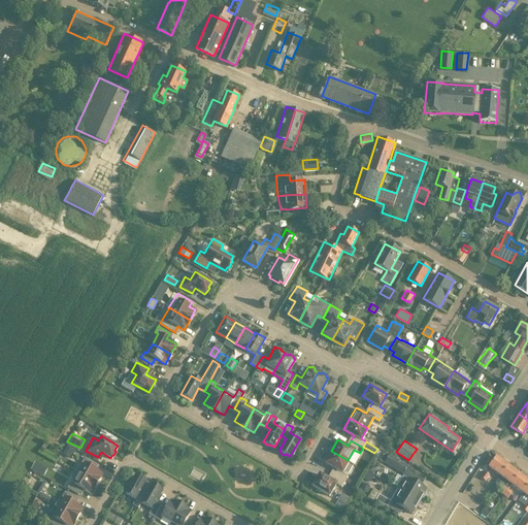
[(66,445),(63,452),(69,456),(73,449),(66,445)]
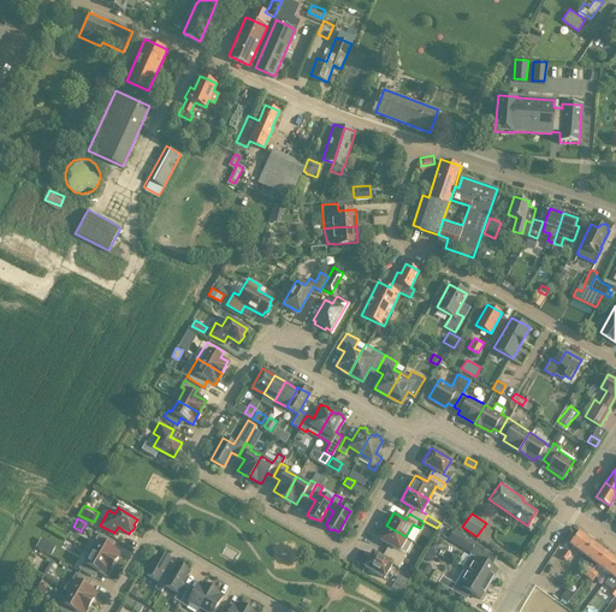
[(391,545),(388,552),(402,559),(406,553),(398,550),(406,536),(386,526),(379,539),(391,545)]
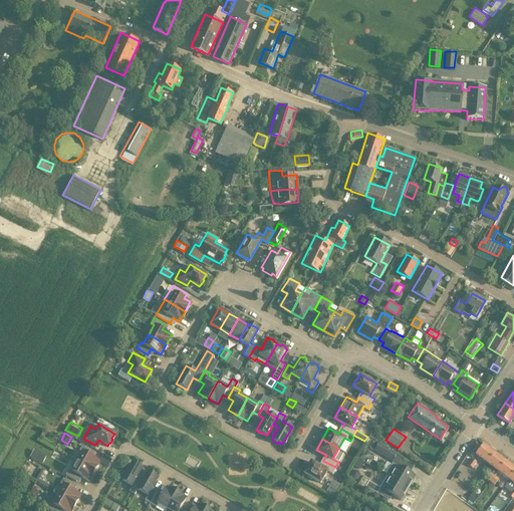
[(374,439),(370,446),(393,460),(397,452),(374,439)]
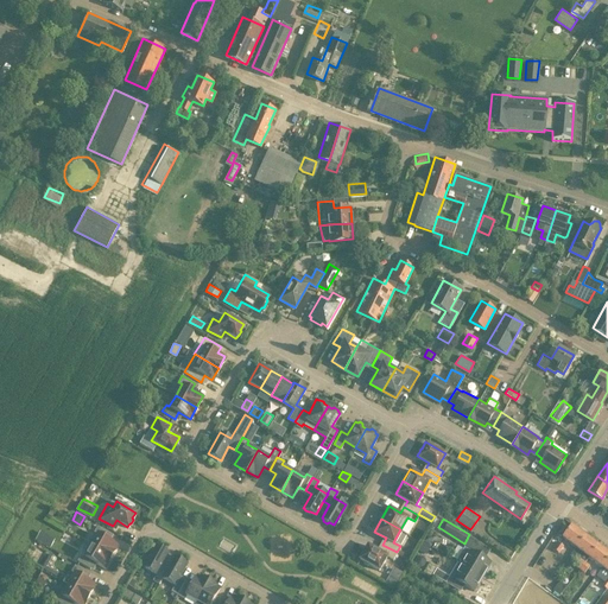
[(562,535),(558,541),(563,545),(565,546),(569,541),(576,546),(584,534),(571,523),(562,535)]
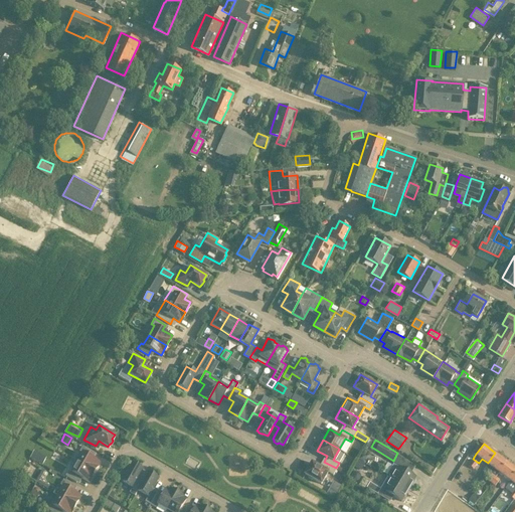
[(81,452),(76,461),(94,471),(100,462),(90,456),(93,451),(81,445),(78,450),(81,452)]
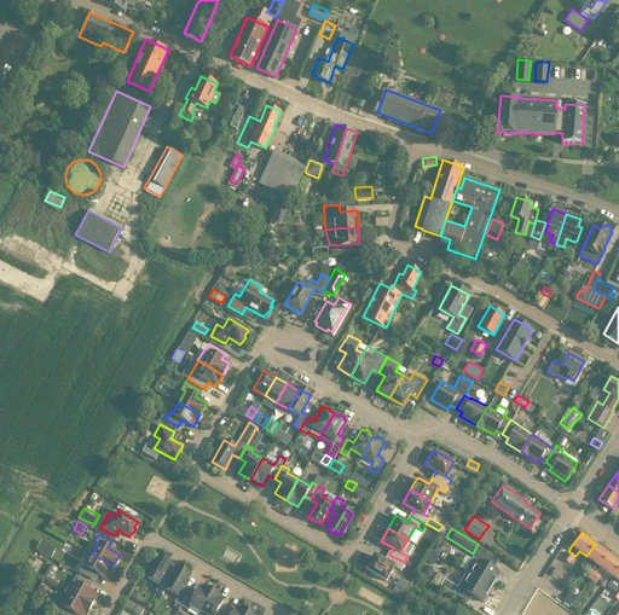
[(56,547),(48,543),(44,551),(51,555),(56,547)]
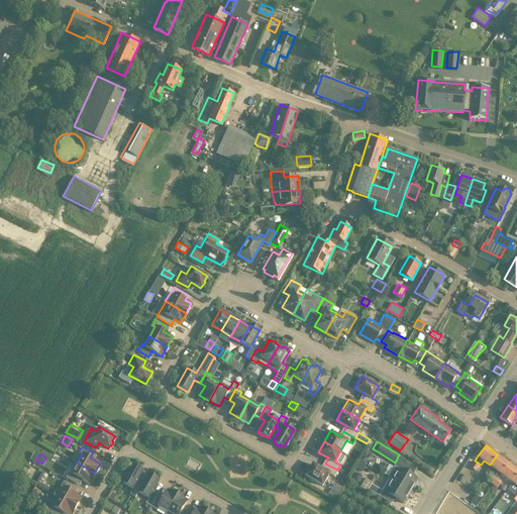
[(497,454),(490,465),(501,473),(508,463),(497,454)]
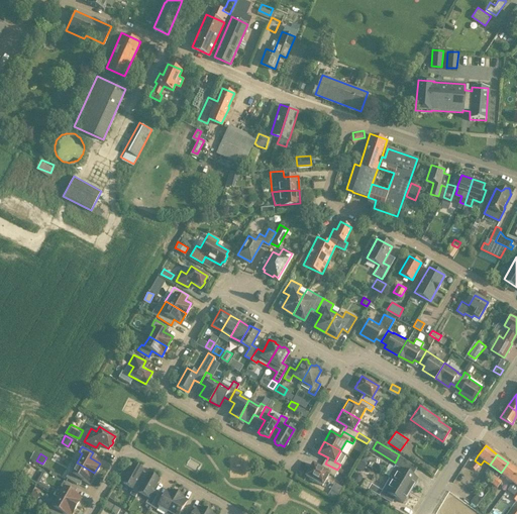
[(367,463),(359,459),(355,467),(363,470),(367,463)]
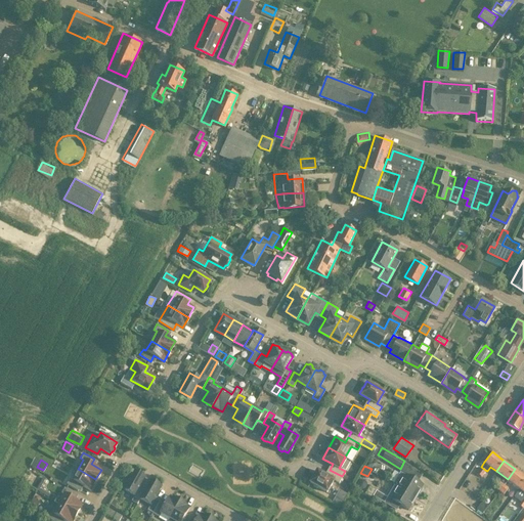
[(95,479),(78,469),(72,479),(69,477),(66,482),(77,489),(80,484),(90,489),(95,479)]
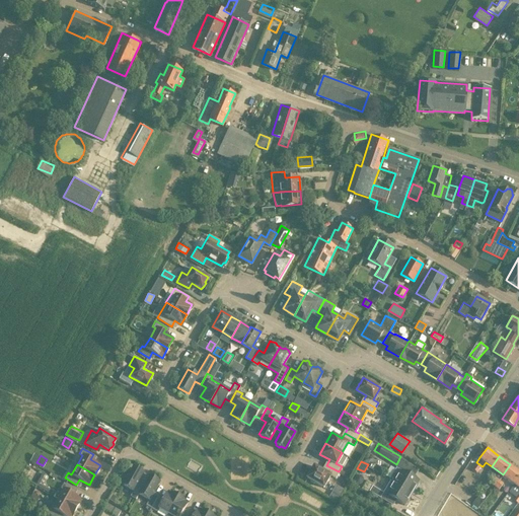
[(336,477),(339,471),(326,465),(323,470),(313,464),(306,476),(323,487),(329,474),(336,477)]
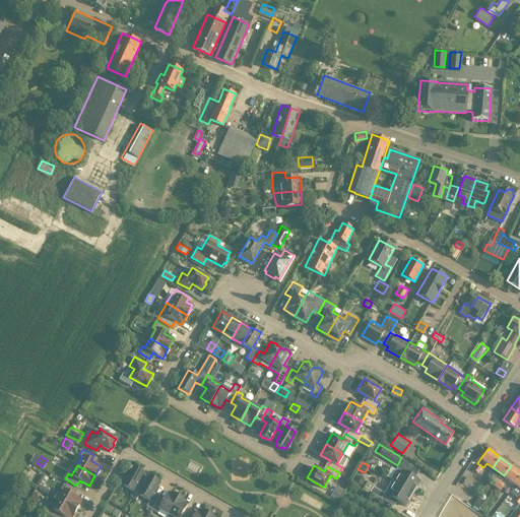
[(504,483),(511,489),(519,476),(519,471),(511,465),(504,475),(500,479),(496,486),(500,489),(504,483)]
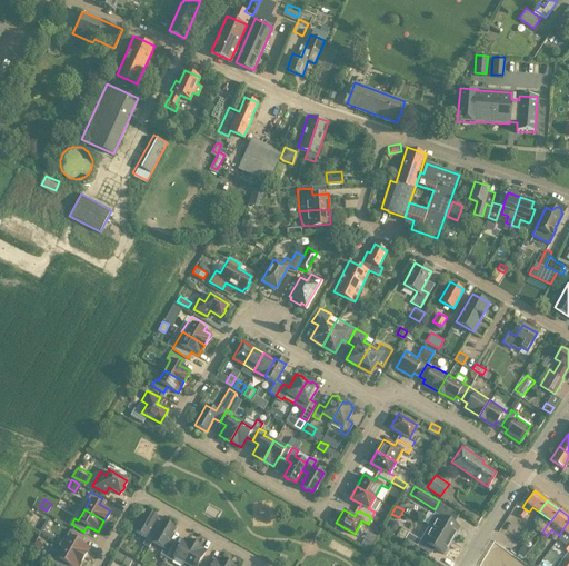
[(142,543),(148,546),(155,534),(149,530),(157,517),(155,516),(155,515),(151,513),(150,514),(146,512),(143,515),(141,515),(140,518),(140,519),(135,530),(146,537),(142,543)]
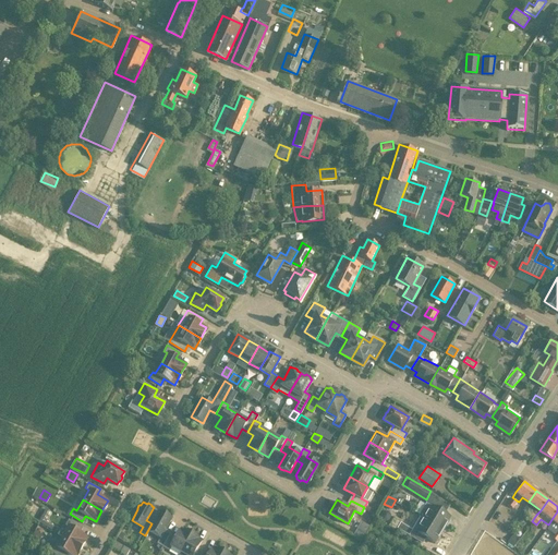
[(419,514),(420,515),(423,517),(443,529),(450,516),(426,502),(419,514)]
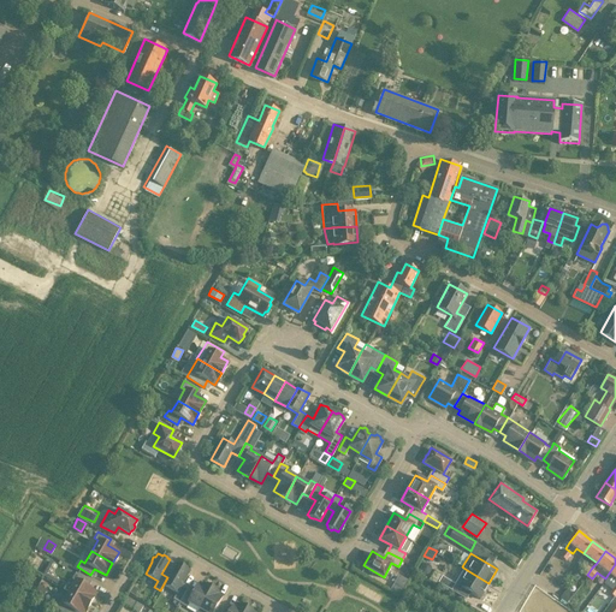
[(42,575),(57,583),(58,581),(47,574),(54,562),(51,560),(42,575)]
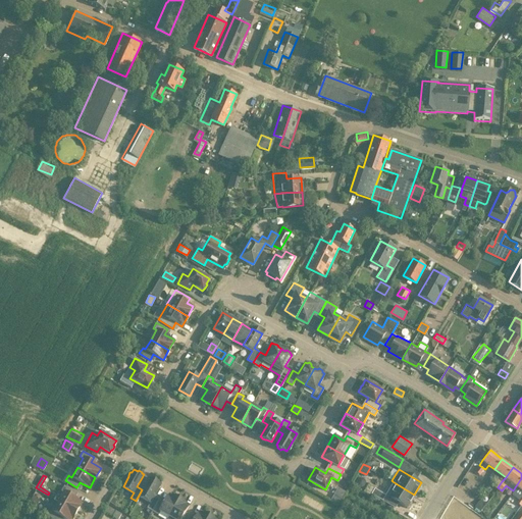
[(149,477),(142,489),(136,501),(139,496),(149,502),(146,507),(152,510),(158,499),(153,496),(160,483),(158,482),(158,481),(155,479),(153,480),(149,477)]
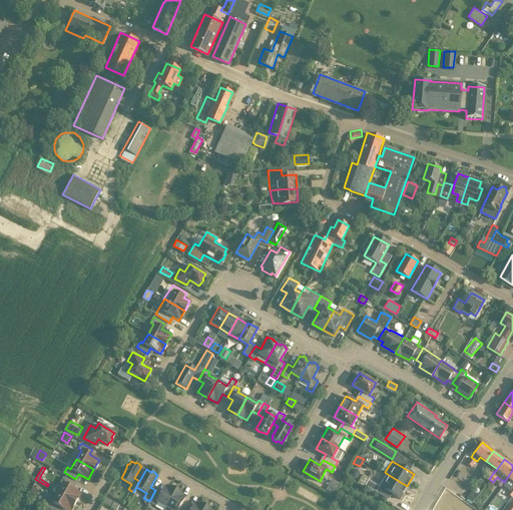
[(485,476),(489,479),(493,473),(490,470),(485,476)]
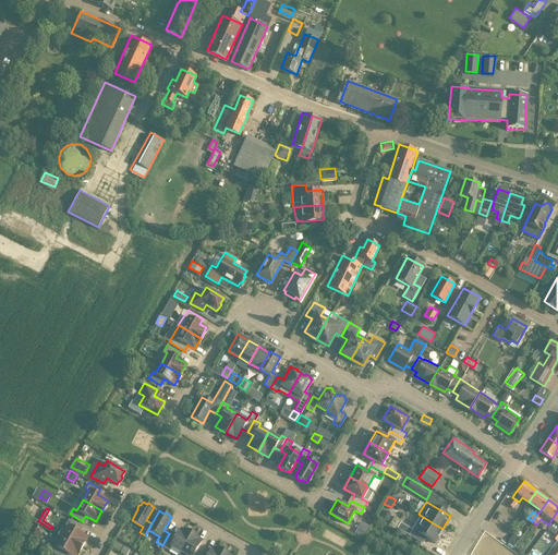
[(547,527),(555,533),(557,530),(557,511),(548,525),(547,527)]
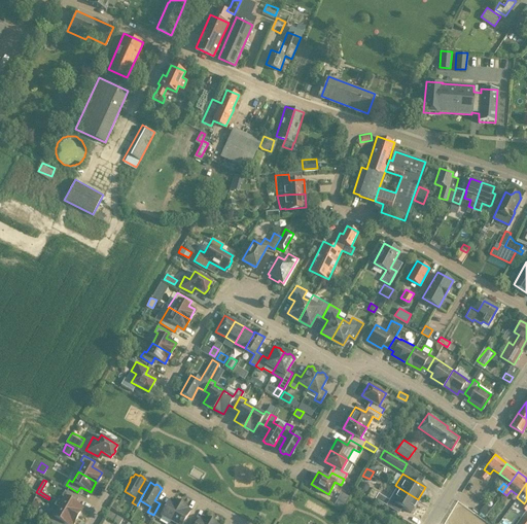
[(27,499),(31,492),(22,487),(18,494),(27,499)]
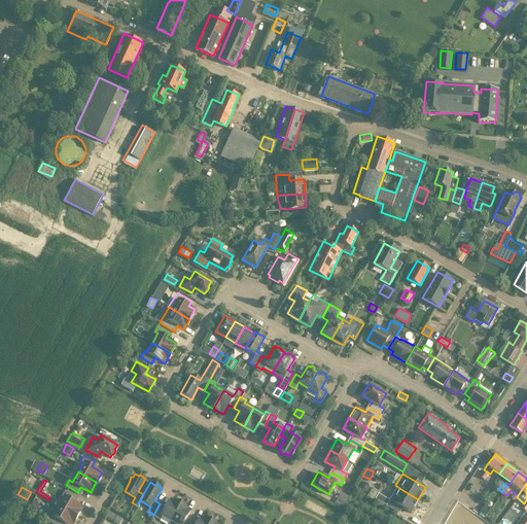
[(399,488),(392,500),(411,511),(418,499),(399,488)]
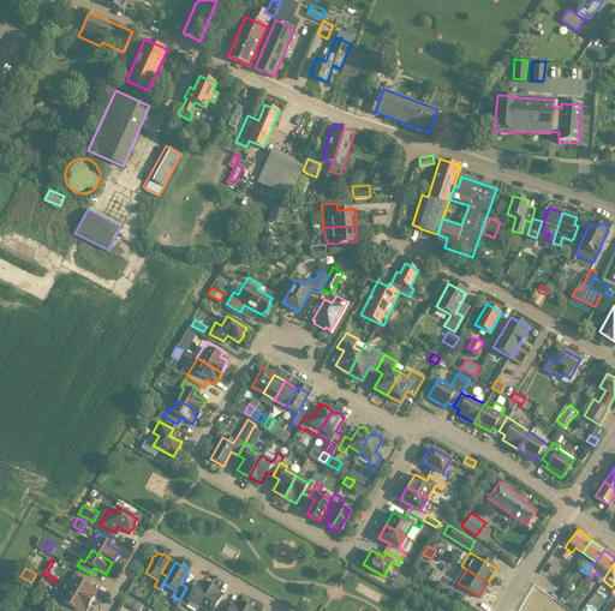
[(75,579),(69,589),(89,601),(96,591),(84,583),(88,577),(75,570),(71,576),(75,579)]
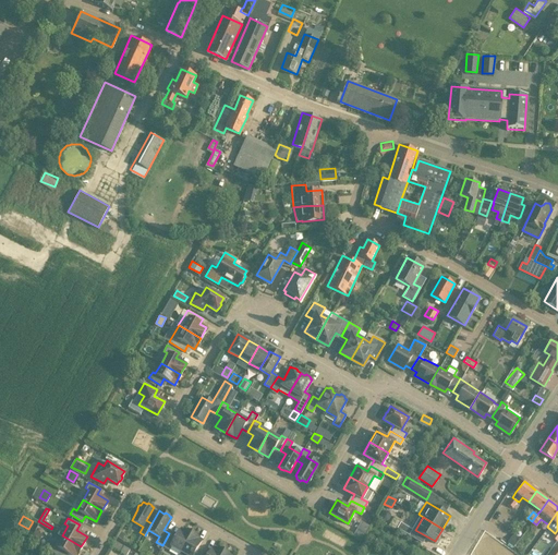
[(397,527),(409,534),(412,529),(400,521),(397,527)]
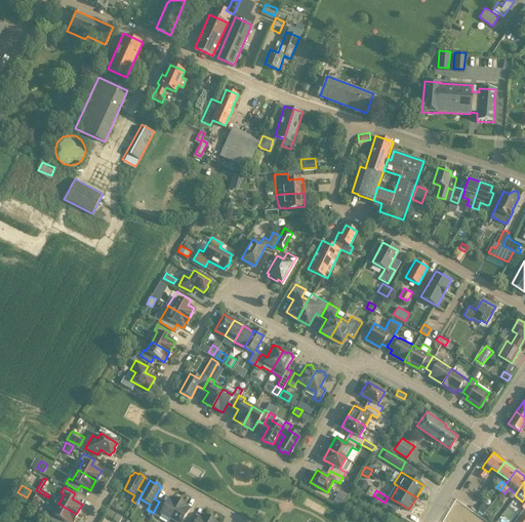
[(340,505),(345,497),(337,493),(333,500),(340,505)]
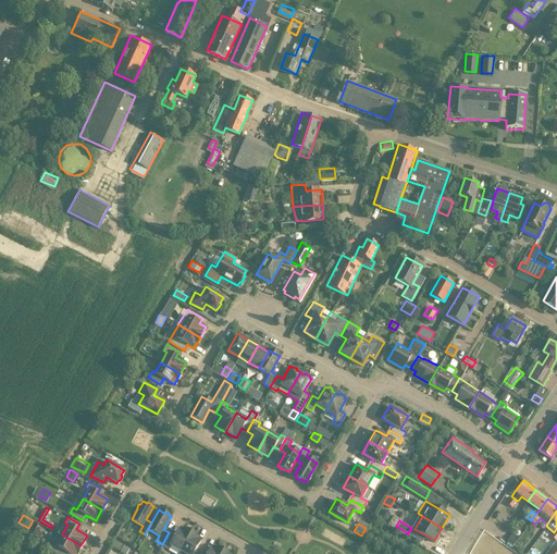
[(174,536),(169,532),(162,544),(168,548),(170,544),(180,551),(190,531),(181,526),(174,536)]
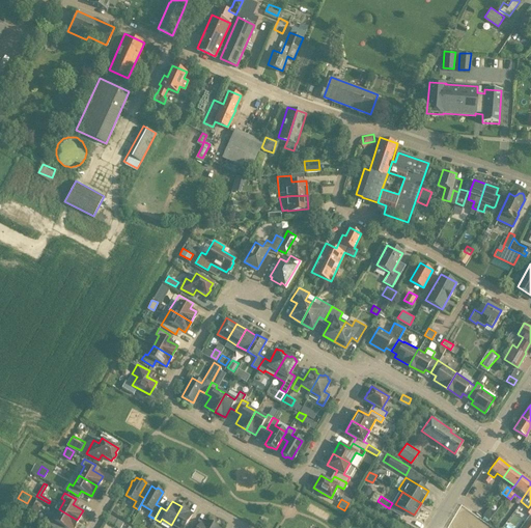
[(40,507),(33,503),(29,512),(35,516),(40,507)]
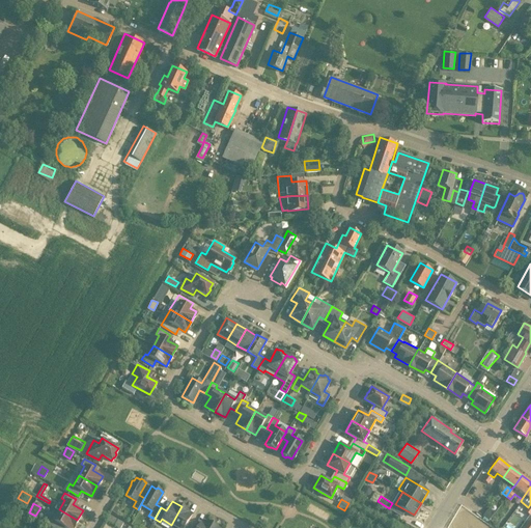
[(182,506),(171,525),(169,527),(189,527),(192,525),(187,522),(192,512),(182,506)]
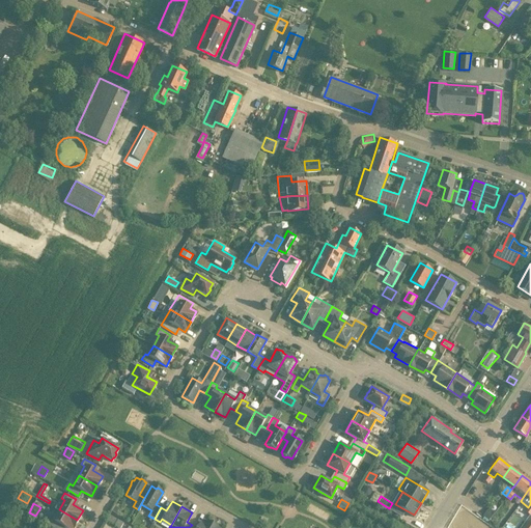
[(488,506),(483,515),(488,519),(495,510),(488,506)]
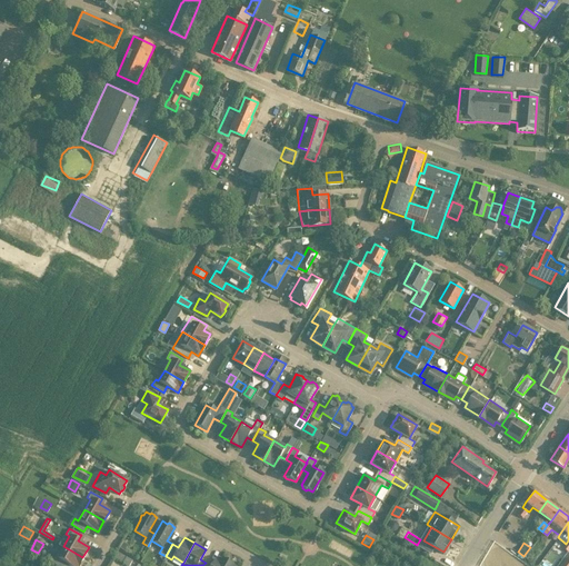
[(77,565),(82,557),(63,546),(57,557),(53,555),(50,562),(58,565),(63,565),(66,563),(72,565),(77,565)]
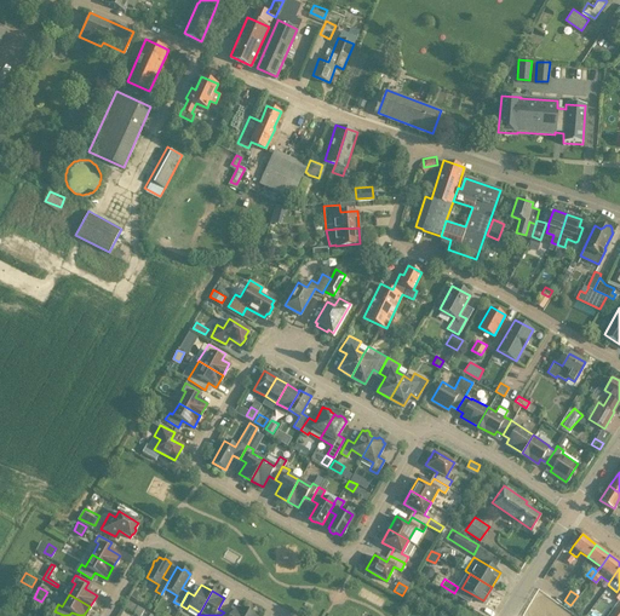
[(230,615),(224,612),(220,615),(245,615),(248,611),(236,605),(230,615)]
